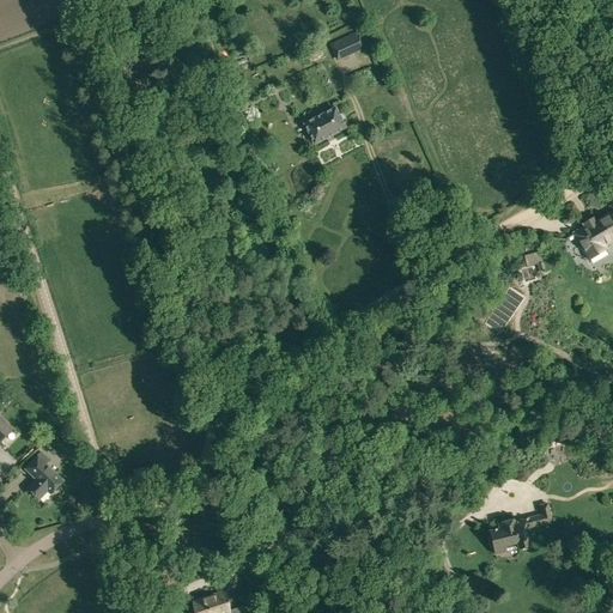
[(329,46),(337,61),(366,48),(358,32),(329,46)]
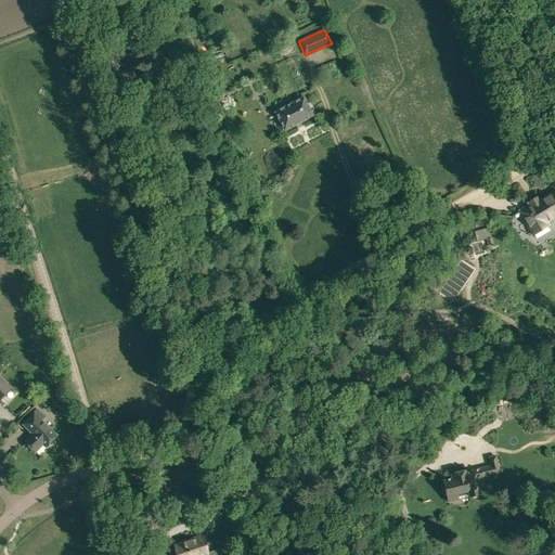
[(275,113),(285,130),(312,115),(304,98),(275,113)]
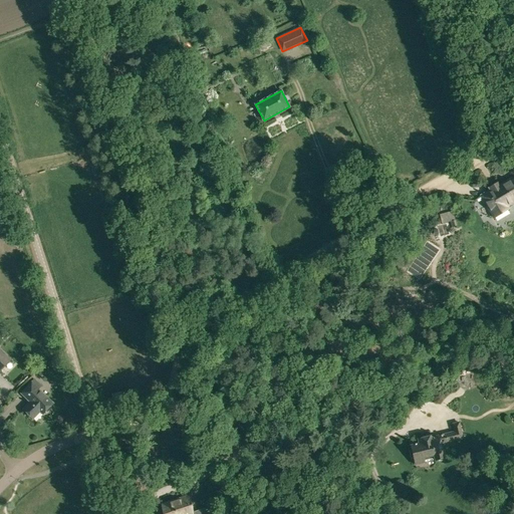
[(482,197),(494,218),(508,210),(506,206),(513,201),(513,177),(499,186),(497,183),(490,187),(492,191),(482,197)]
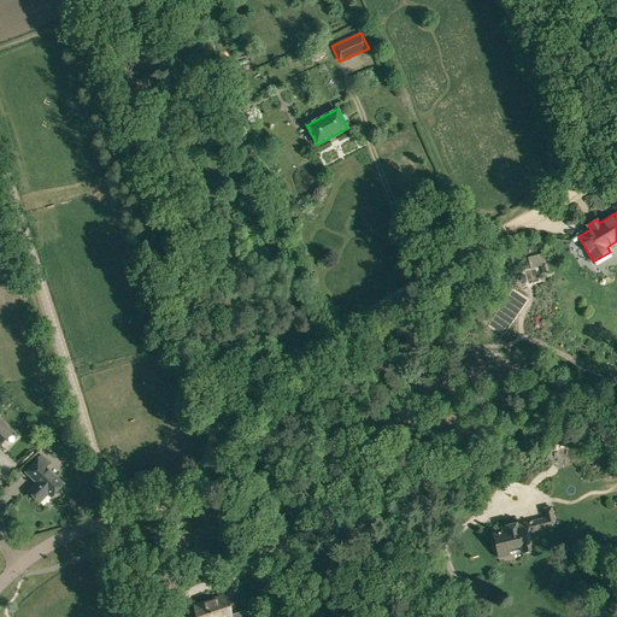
[(616,265),(603,269),(605,285),(616,281),(616,265)]
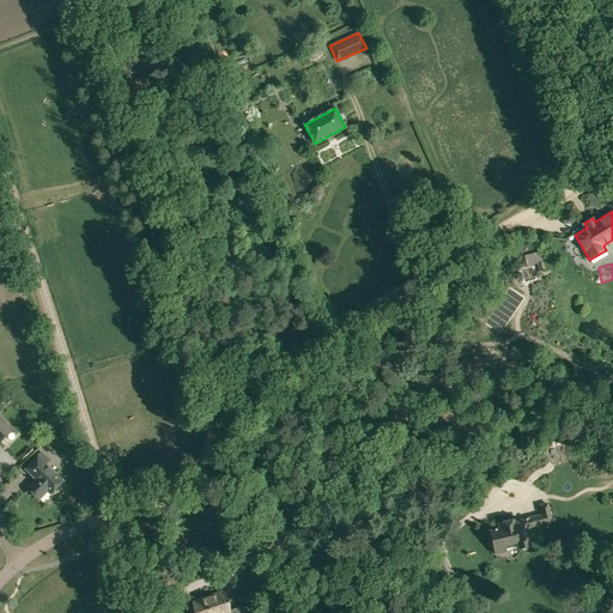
[(0,441),(12,430),(0,417),(0,441)]
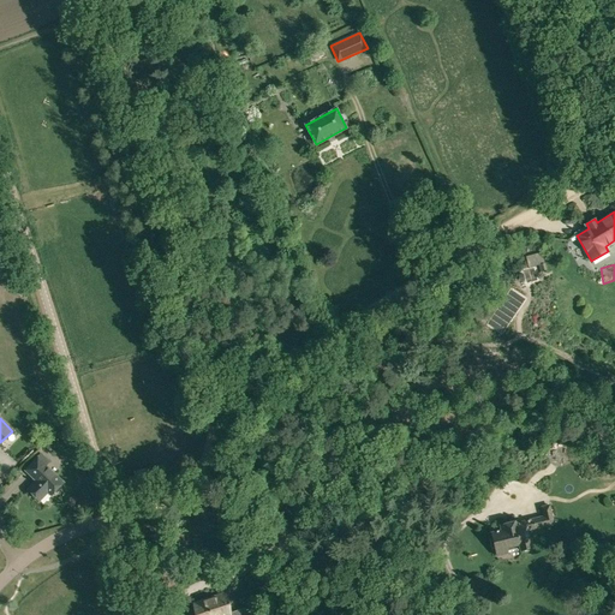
[(27,490),(40,502),(48,493),(51,496),(64,483),(46,465),(49,463),(41,454),(27,469),(35,477),(33,478),(36,481),(27,490)]
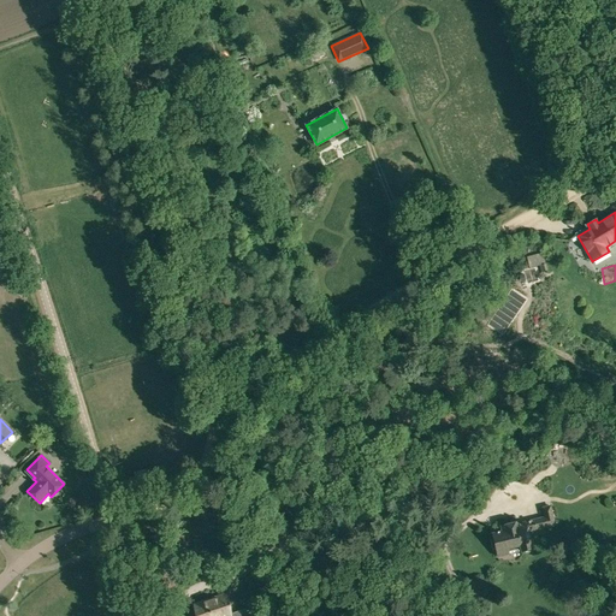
[(495,546),(497,557),(509,554),(508,549),(520,546),(521,552),(523,551),(526,552),(529,551),(531,550),(532,549),(528,531),(555,525),(550,507),(543,508),(545,517),(519,523),(519,522),(501,526),(502,532),(492,534),(489,535),(491,548),(495,546)]
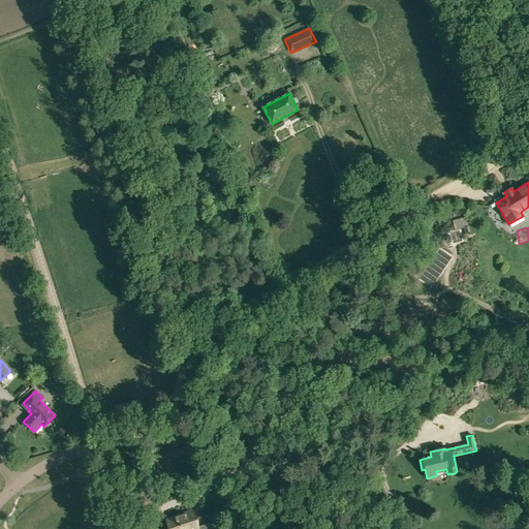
[(217,477),(223,474),(222,472),(220,469),(213,473),(207,476),(210,483),(217,479),(217,477)]
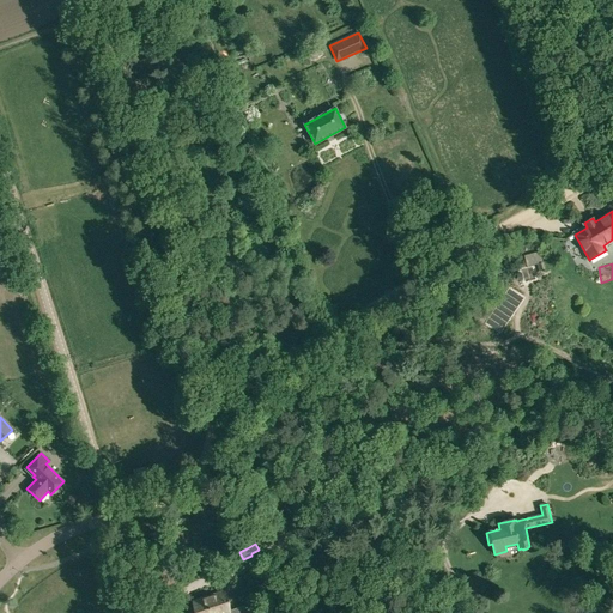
[(194,602),(196,612),(225,612),(224,605),(219,606),(216,595),(194,602)]
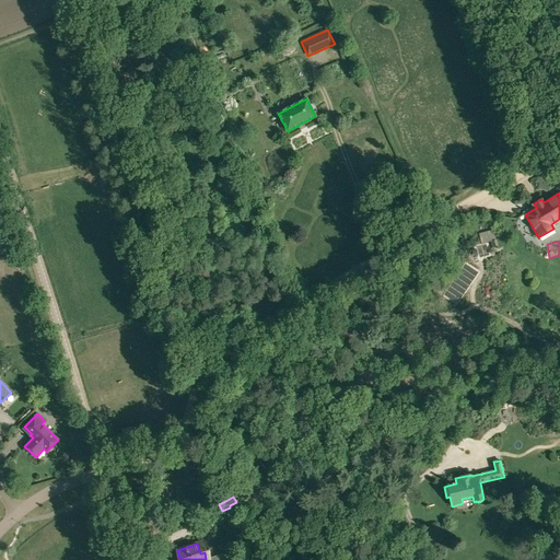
[(278,551),(281,559),(300,559),(293,545),(278,551)]
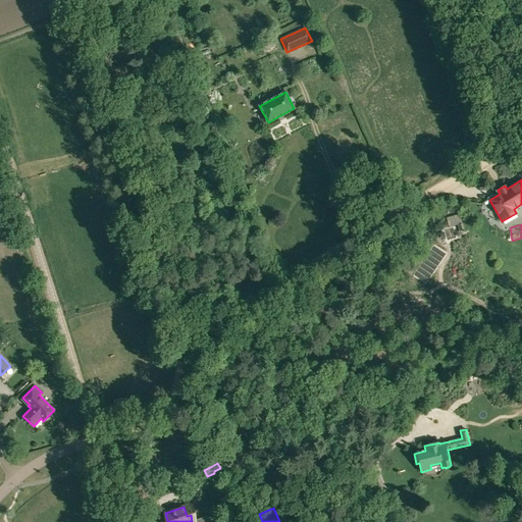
[(236,519),(245,514),(243,509),(233,514),(236,519)]
